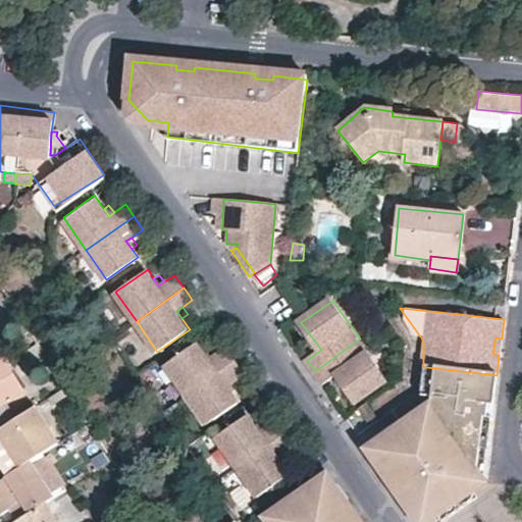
[(492,354),(499,355),(501,346),(502,338),(496,337),(492,354)]
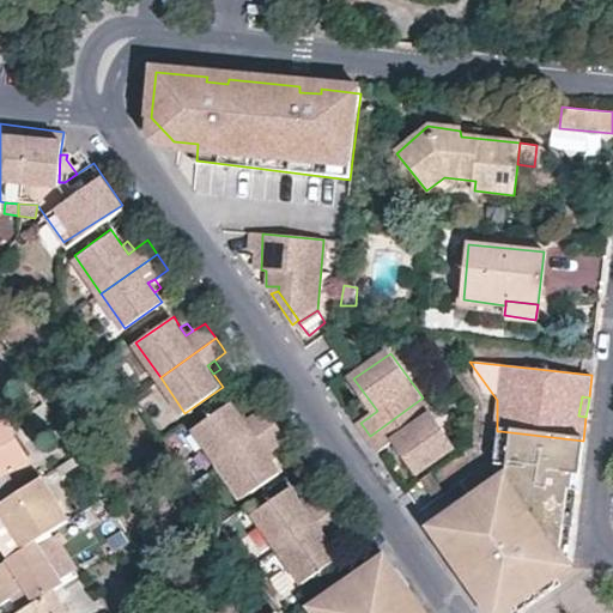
[(398,442),(422,473),(457,447),(423,398),(370,436),(382,453),(398,442)]
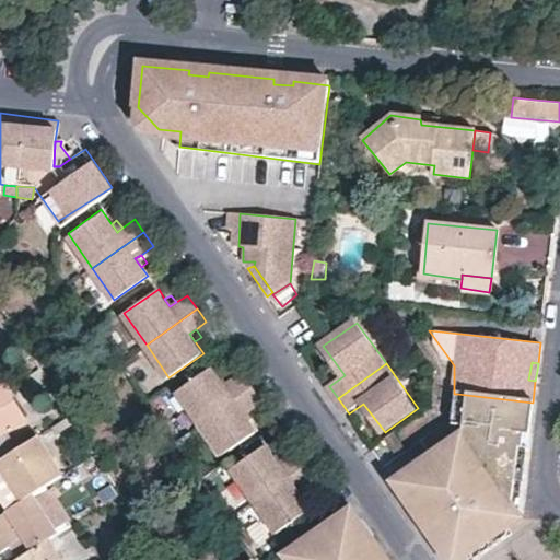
[(212,366),(177,389),(198,422),(251,385),(242,373),(230,380),(224,384),(219,377),(212,366)]
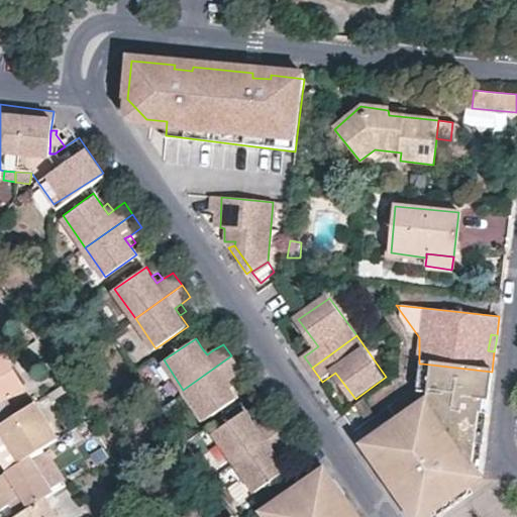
[(212,350),(208,344),(202,348),(207,354),(212,350)]
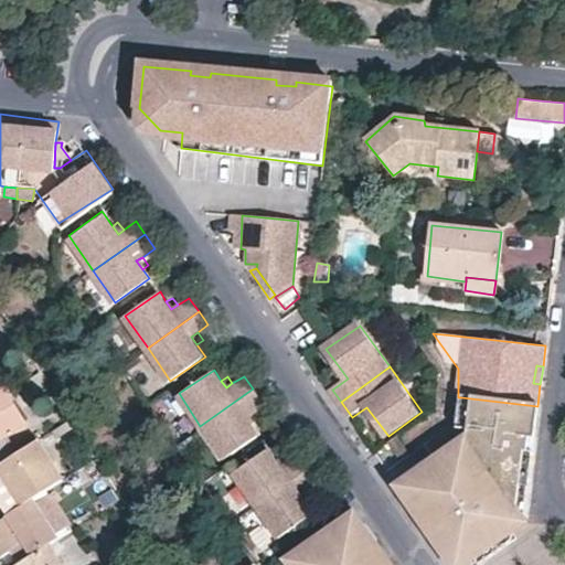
[(0,439),(25,424),(2,387),(0,387),(0,439)]
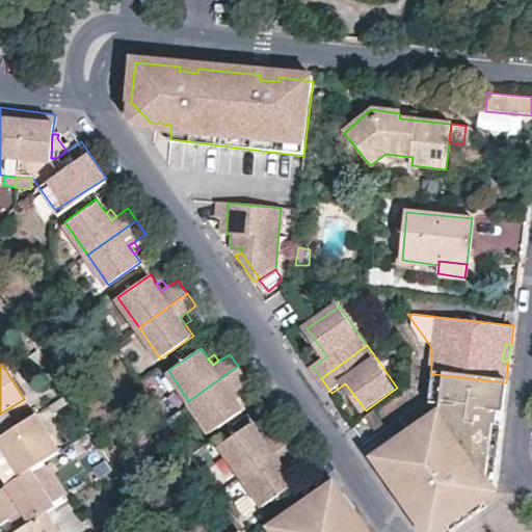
[(238,366),(188,401),(211,432),(244,409),(235,398),(231,392),(237,388),(247,379),(238,366)]
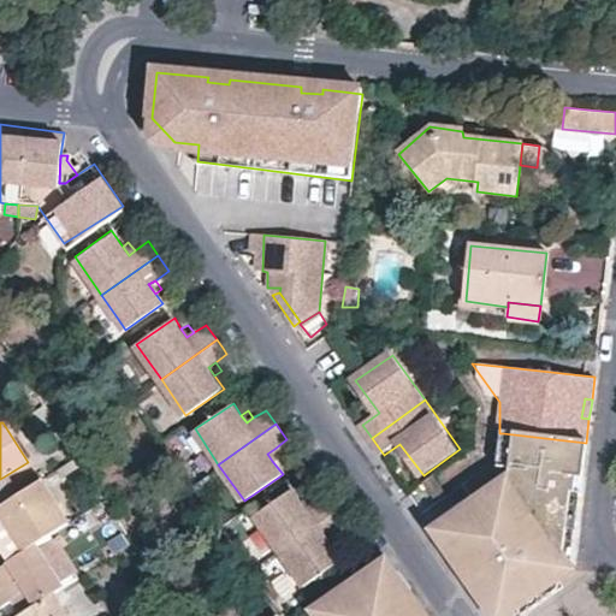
[(496,615),(504,615),(572,572),(581,489),(573,489),(573,478),(582,478),(585,455),(586,443),(503,433),(502,457),(466,484),(479,502),(436,531),(437,532),(466,573),(475,566),(484,576),(473,584),(496,615)]
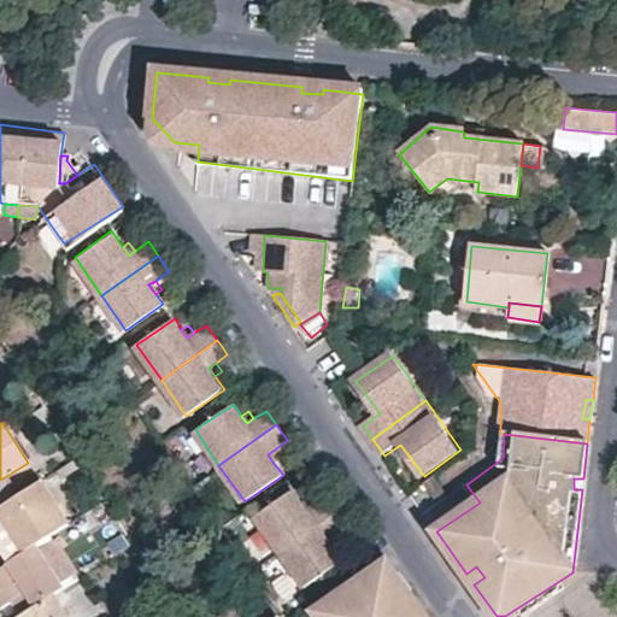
[(268,454),(272,462),(280,457),(275,450),(268,454)]
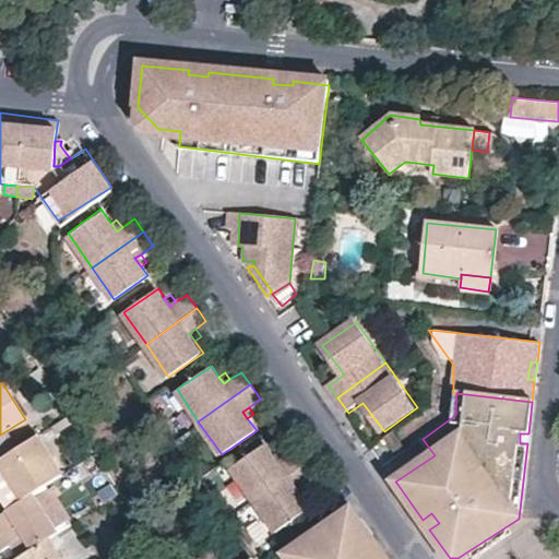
[(394,432),(387,438),(400,454),(406,450),(394,432)]
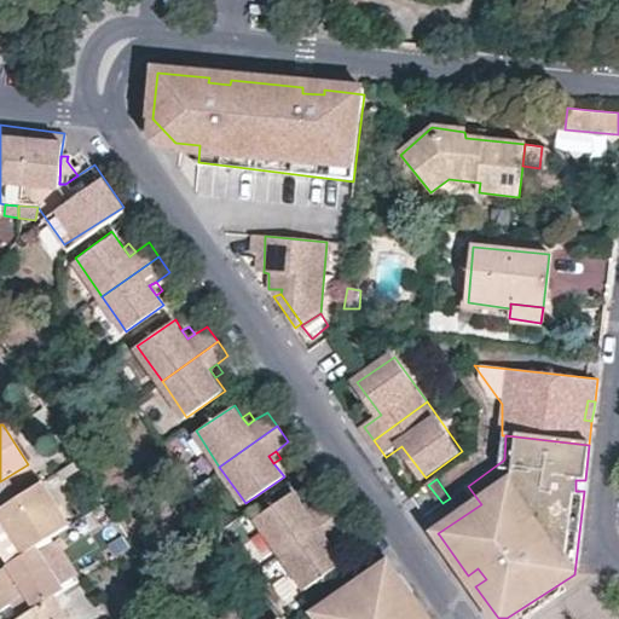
[(584,486),(585,480),(576,480),(576,491),(584,491),(584,486)]
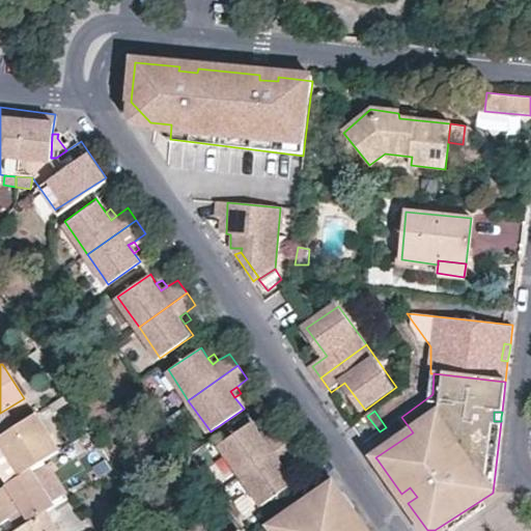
[(21,474),(31,468),(59,449),(36,414),(0,437),(0,460),(9,454),(21,474)]
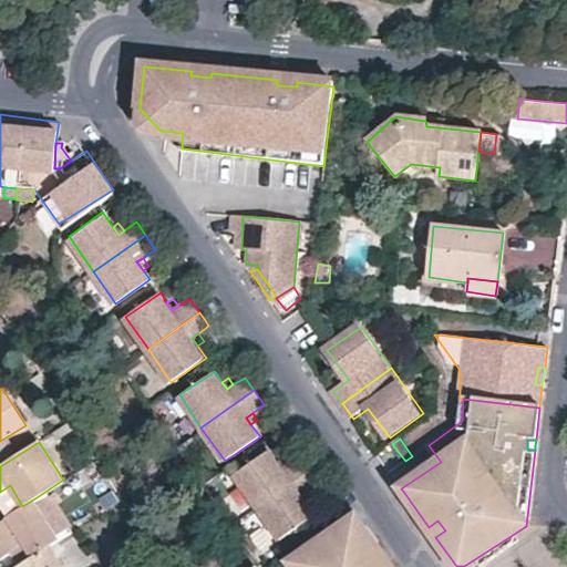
[(232,472),(256,504),(308,468),(298,455),(287,463),(281,466),(277,460),(268,447),(232,472)]
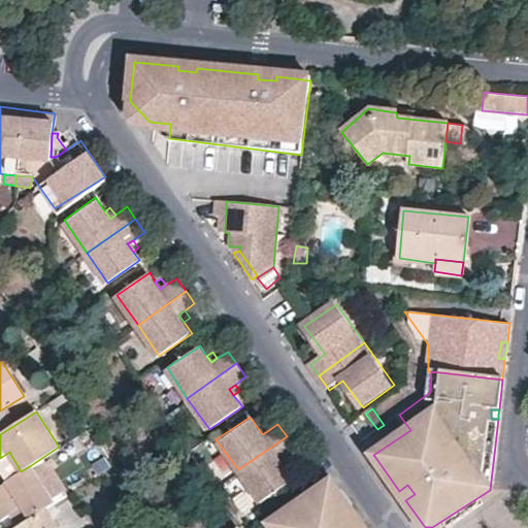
[(262,434),(267,431),(263,425),(258,428),(262,434)]
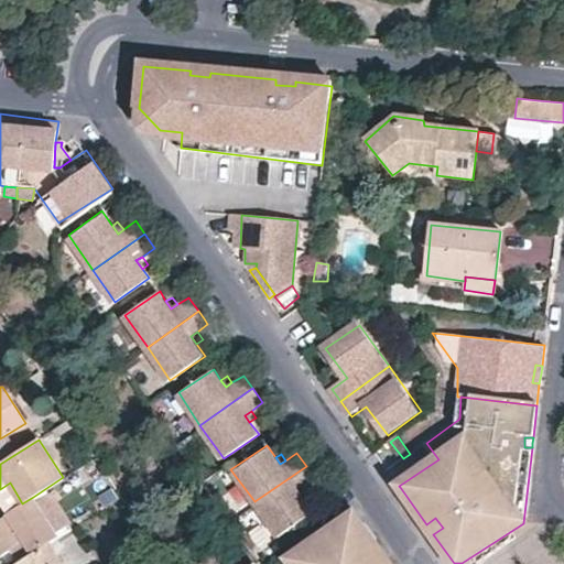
[(303,500),(297,492),(305,487),(316,479),(306,466),(255,501),(279,535),(312,512),(303,500)]
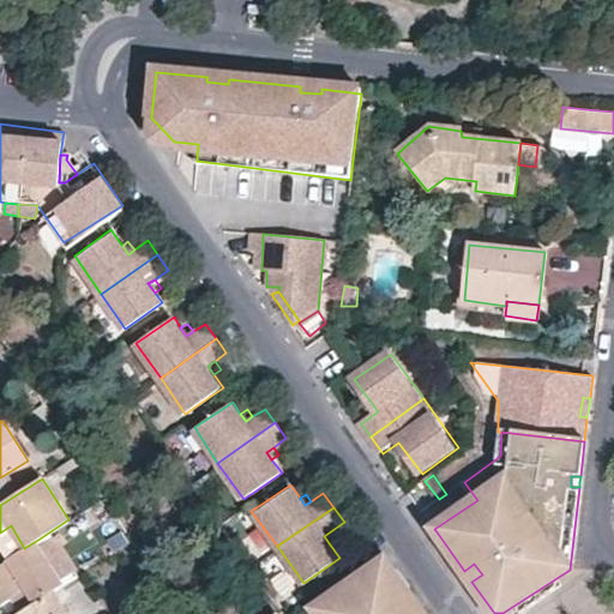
[(0,533),(0,546),(8,559),(24,548),(11,525),(0,533)]
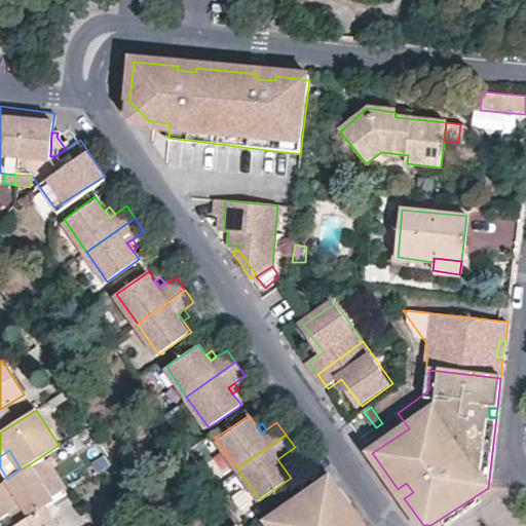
[(283,466),(290,461),(285,454),(277,459),(283,466)]
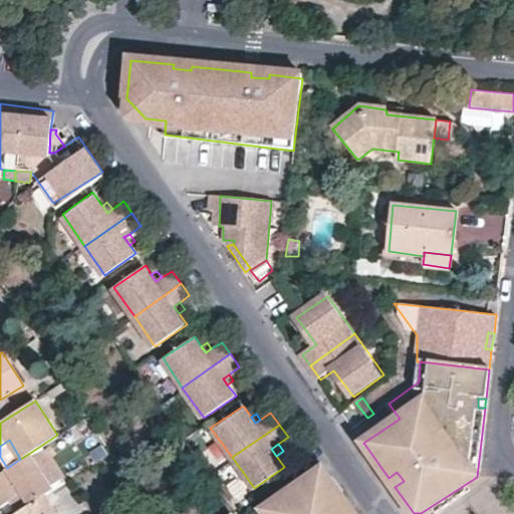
[(0,497),(9,513),(14,513),(44,495),(52,489),(30,453),(20,459),(7,468),(0,472),(0,497)]
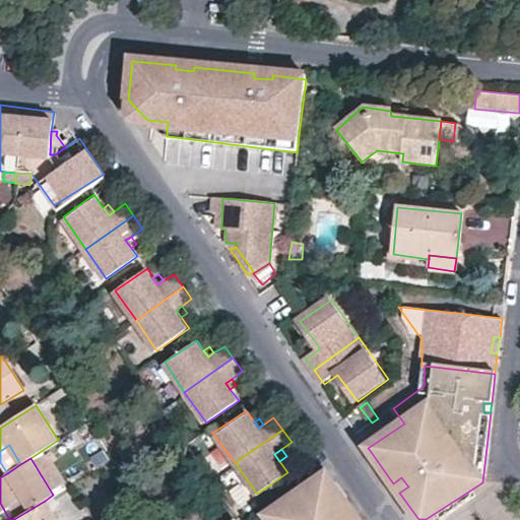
[(358,519),(358,518),(353,519),(341,519),(339,516),(346,512),(331,490),(332,481),(328,475),(318,481),(316,483),(314,481),(266,515),(269,519),(358,519)]
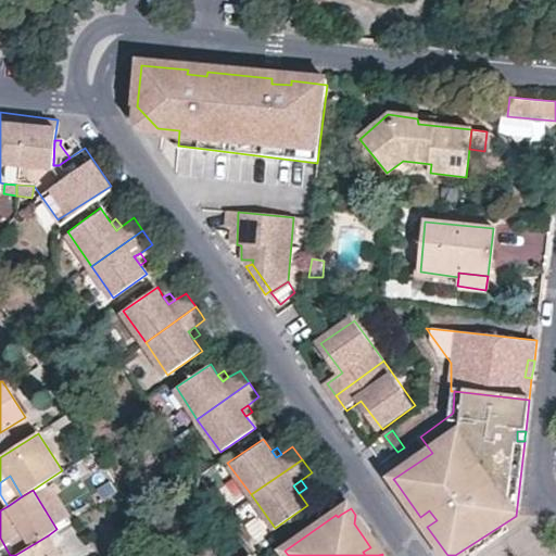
[(427,527),(437,520),(429,510),(420,517),(427,527)]
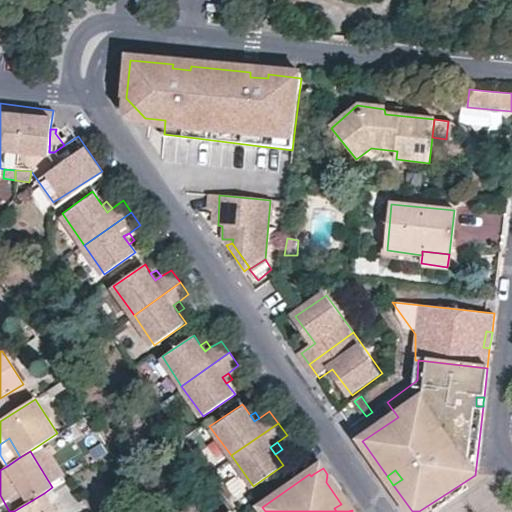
[(341,504),(346,501),(327,474),(326,482),(341,504)]
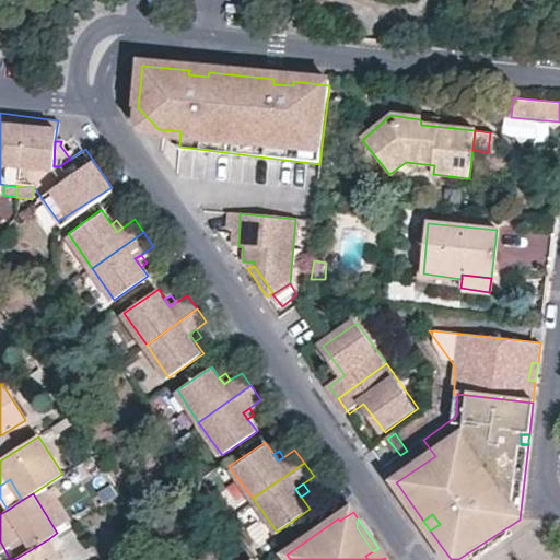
[(60,559),(48,539),(15,559),(60,559)]
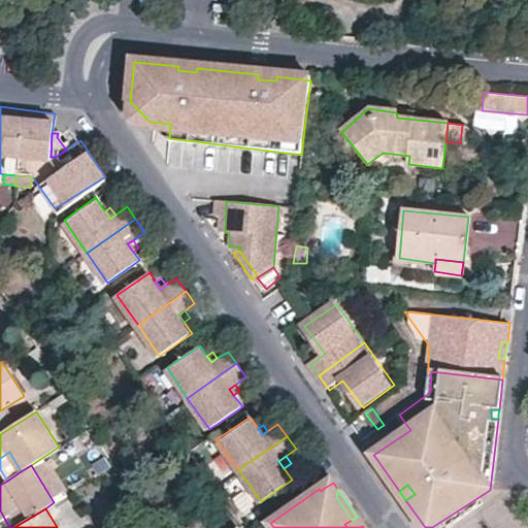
[(238,527),(236,527),(221,527),(210,514),(189,527),(238,527)]
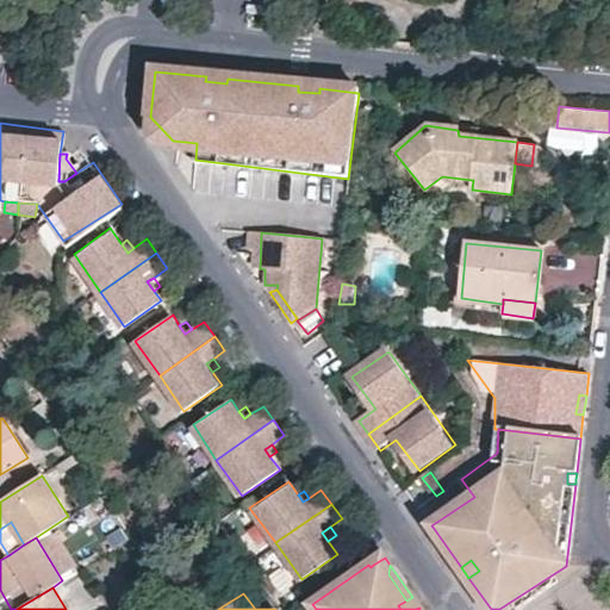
[(398,605),(400,609),(415,609),(419,608),(412,597),(406,601),(398,605)]
